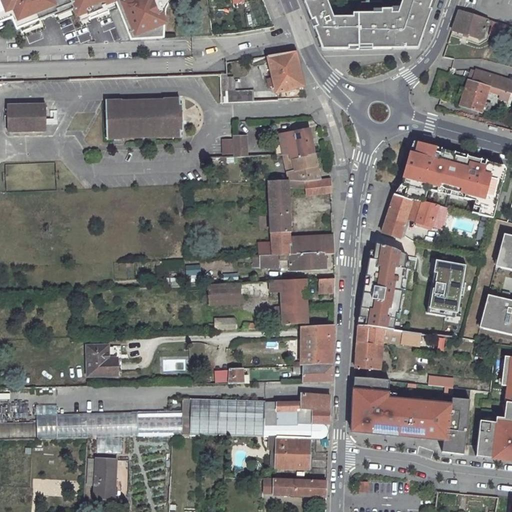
[(108,3),(115,0),(114,0),(0,0),(0,20),(8,18),(11,16),(16,28),(19,27),(38,19),(53,13),(57,12),(56,9),(71,3),(73,8),(76,15),(86,12),(87,15),(107,7),(109,6),(108,3)]
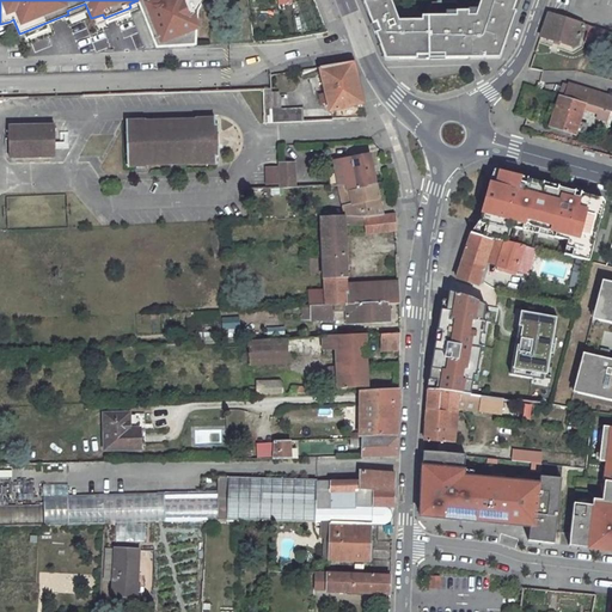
[(194,44),(196,11),(199,6),(196,0),(136,0),(138,0),(140,7),(151,4),(157,19),(147,24),(155,47),(194,44)]
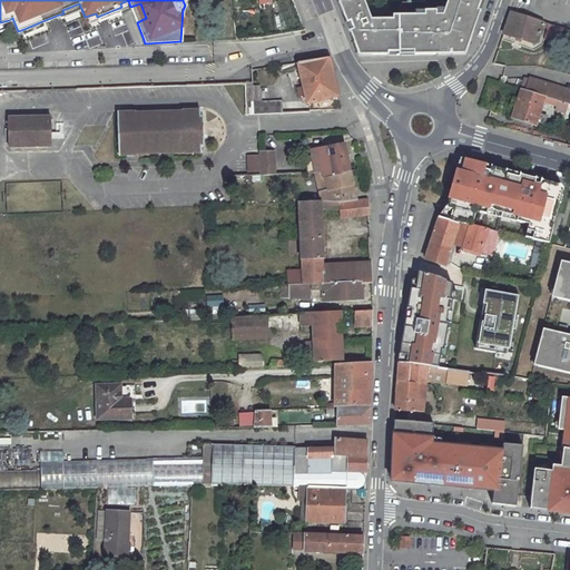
[(363,0),(354,0),(338,1),(344,16),(357,57),(468,55),(484,0),(446,0),(443,13),(436,15),(435,9),(424,10),(425,17),(393,15),(393,18),(373,18),(363,0)]
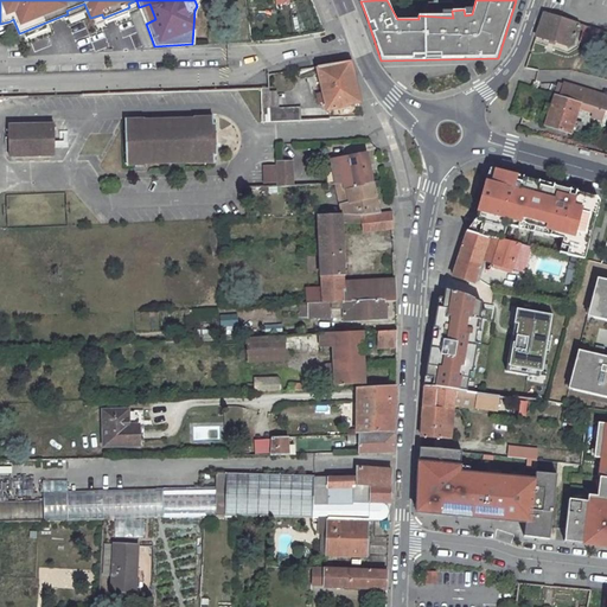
[(63,16),(64,19),(87,10),(84,4),(66,11),(68,14),(63,16)]
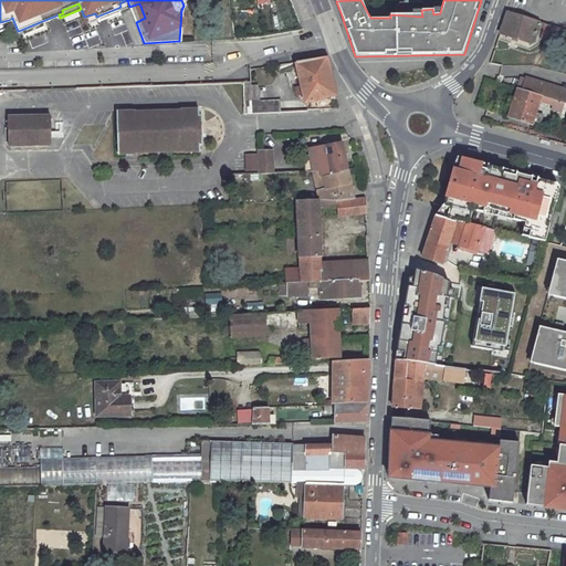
[(139,3),(129,7),(136,22),(145,18),(139,3)]
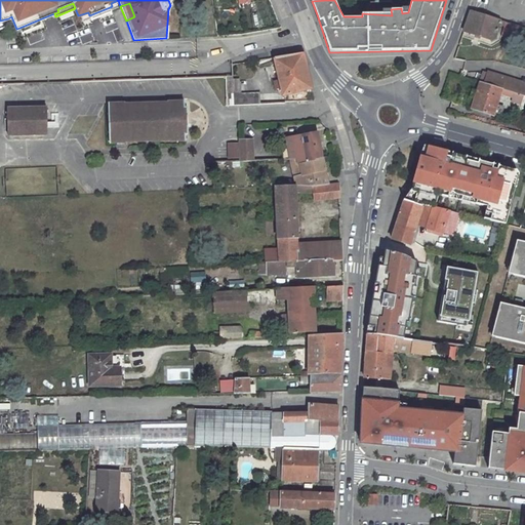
[(89,15),(90,19),(112,11),(110,7),(89,15)]
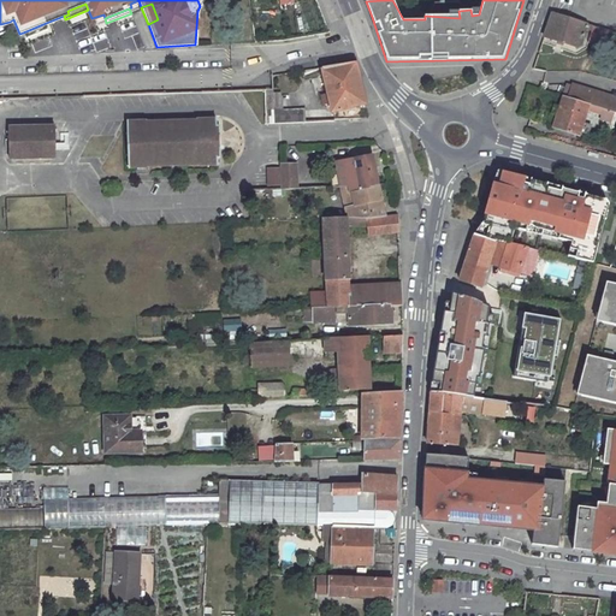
[(596,27),(552,13),(544,36),(574,46),(581,43),(586,29),(593,31),(591,42),(608,47),(612,31),(596,27)]
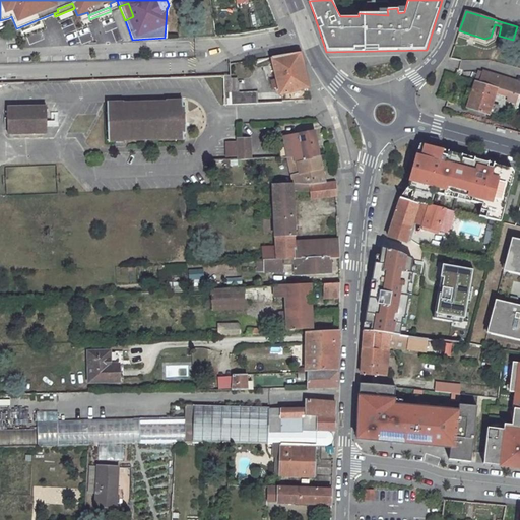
[(19,27),(20,31),(41,24),(39,19),(19,27)]
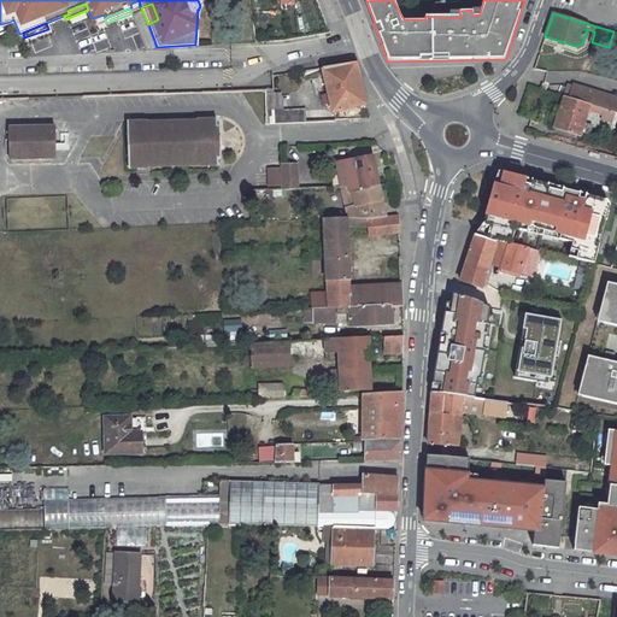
[(322,69),(333,112),(366,104),(357,63),(322,69)]
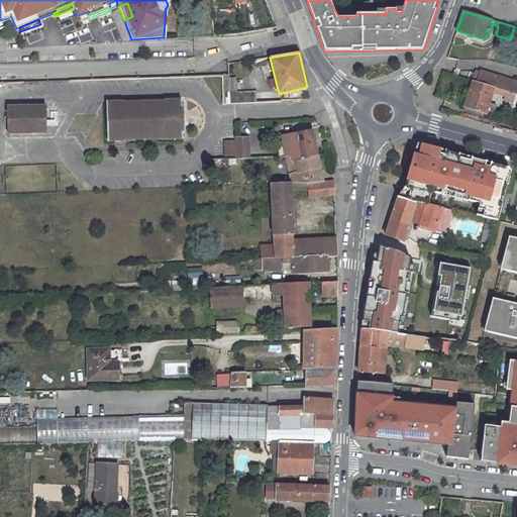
[(516,82),(481,71),(477,83),(493,88),(514,96),(516,96),(516,82)]
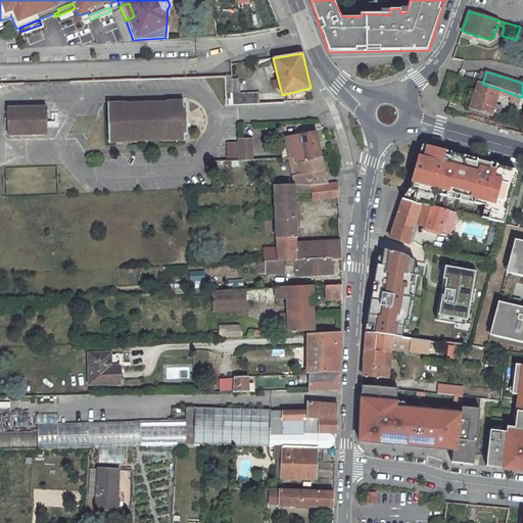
[(240,77),(225,78),(226,106),(244,105),(244,95),(240,95),(240,77)]
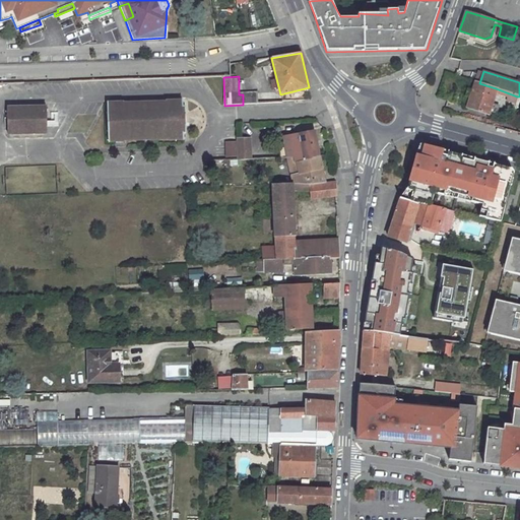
[(474,81),(472,90),(470,98),(467,108),(489,114),(489,113),(492,104),(496,88),(479,83),(474,81)]
